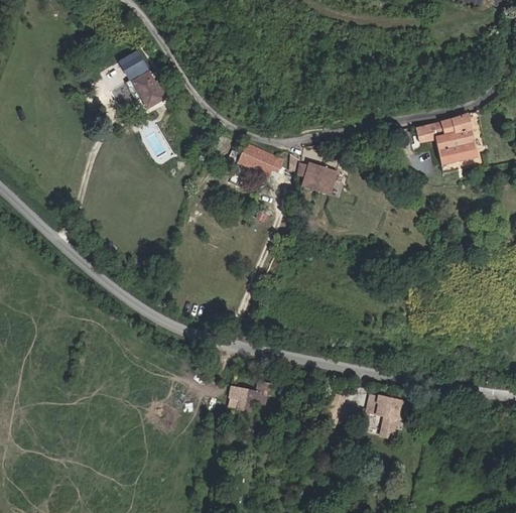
[(139,102),(155,93),(147,79),(141,68),(125,77),(139,102)]
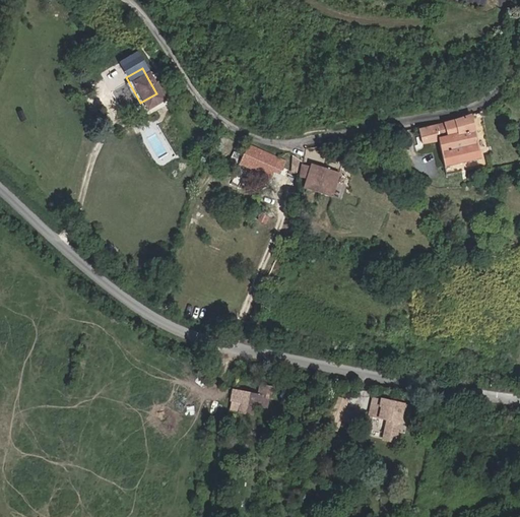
[(148,79),(156,93),(163,89),(154,75),(148,79)]
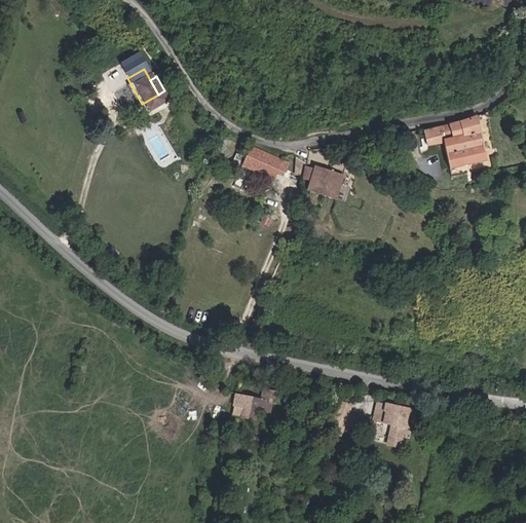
[(487,157),(475,115),(423,129),(427,143),(444,143),(449,167),(487,157)]
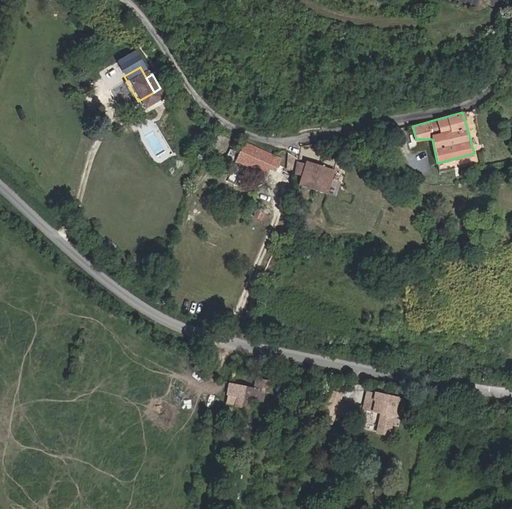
[(238,160),(268,174),(272,165),(278,167),(281,160),(246,143),(238,160)]
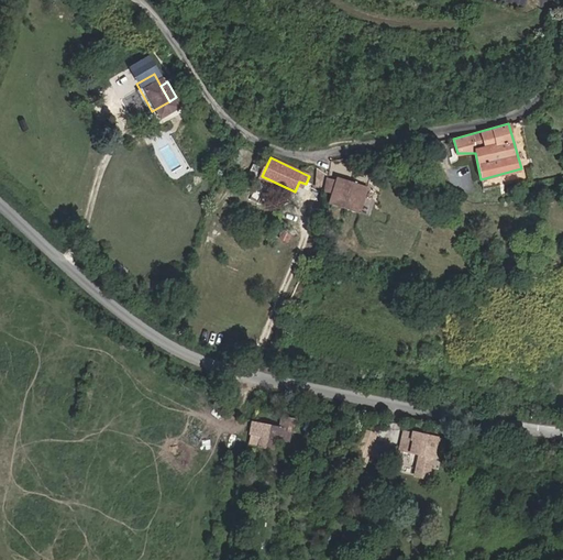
[(368,183),(328,171),(322,187),(328,189),(326,199),(360,210),(368,183)]
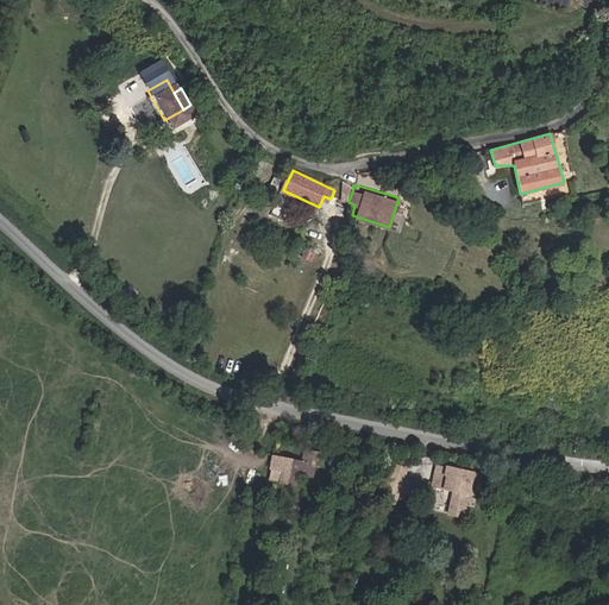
[(548,296),(552,284),(531,279),(528,292),(548,296)]
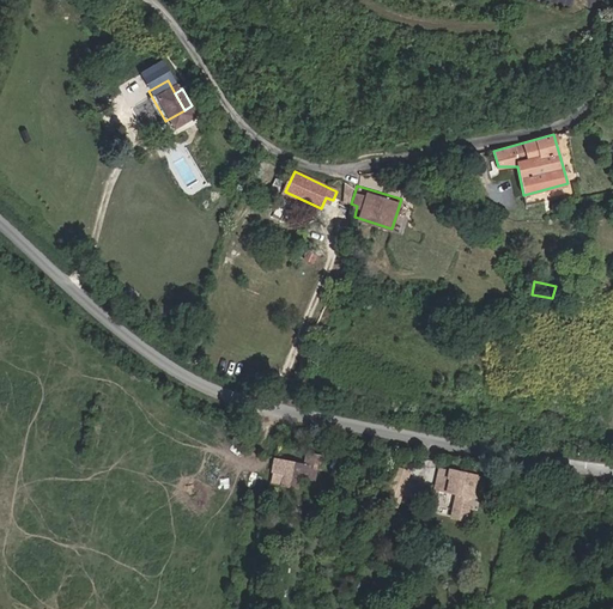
[(572,288),(556,286),(552,298),(571,302),(572,288)]
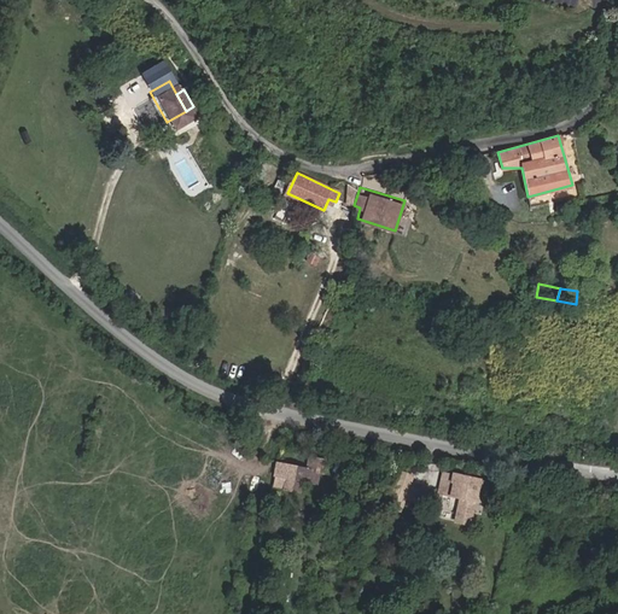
[(173,424),(175,414),(168,413),(165,421),(173,424)]
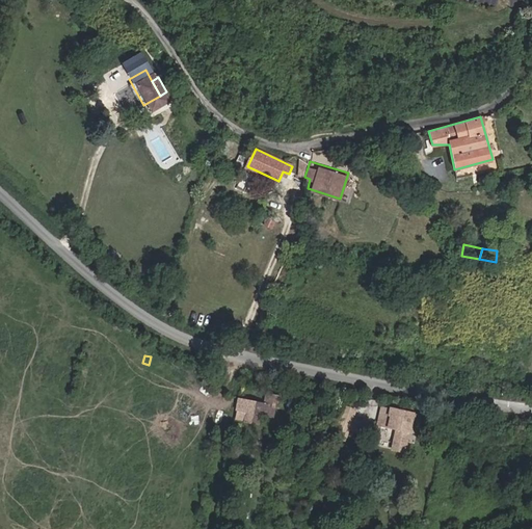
[(270,417),(273,403),(239,397),(237,410),(246,412),(261,415),(270,417)]
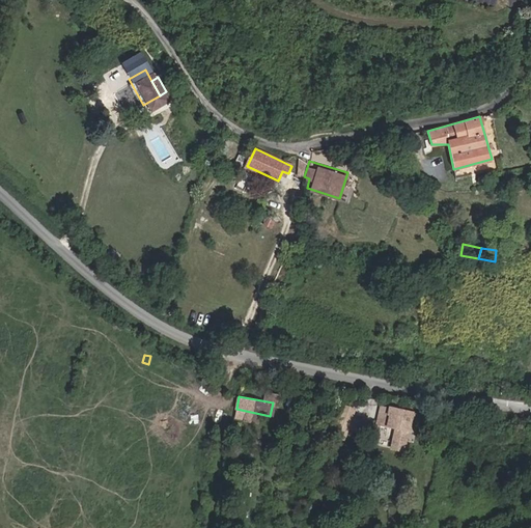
[(419,414),(382,407),(378,425),(396,428),(392,449),(404,451),(408,431),(416,432),(419,414)]
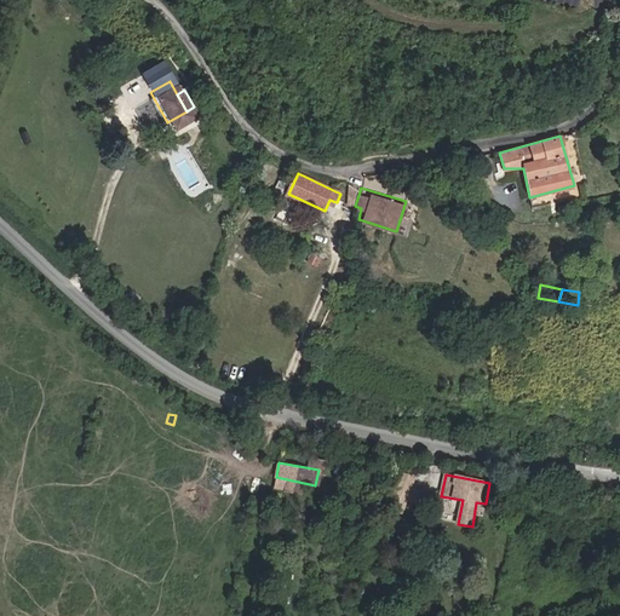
[(304,483),(287,479),(285,489),(303,494),(304,483)]
